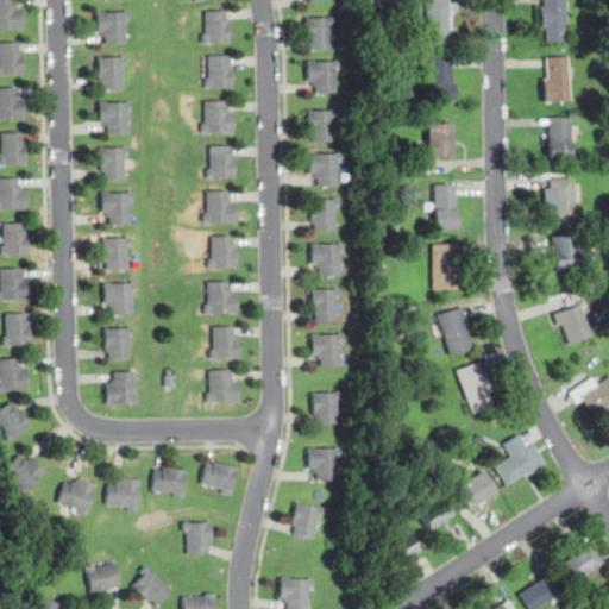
[(0,29),(0,0),(14,0),(14,7),(20,7),(20,29),(0,29)]
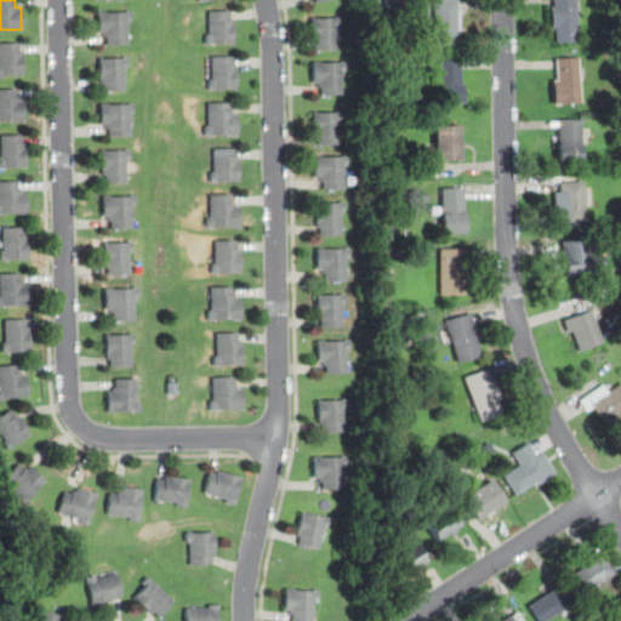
[(551,10),(556,9),(554,0),(575,0),(577,47),(557,47),(556,33),(551,33),(551,10)]
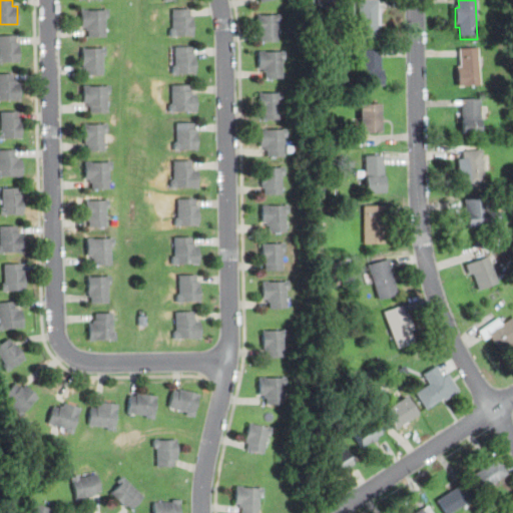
[(359,19),(353,19),(353,4),(359,4),(359,1),(379,1),(379,39),(359,39),(359,19)]
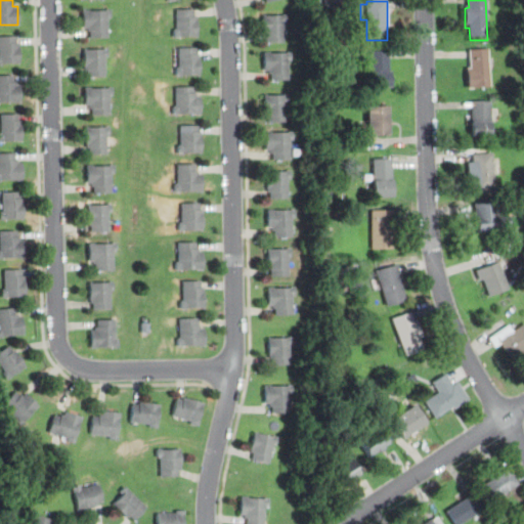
[(107,37),(91,37),(90,28),(84,28),(84,10),(110,9),(111,17),(106,17),(107,37)]
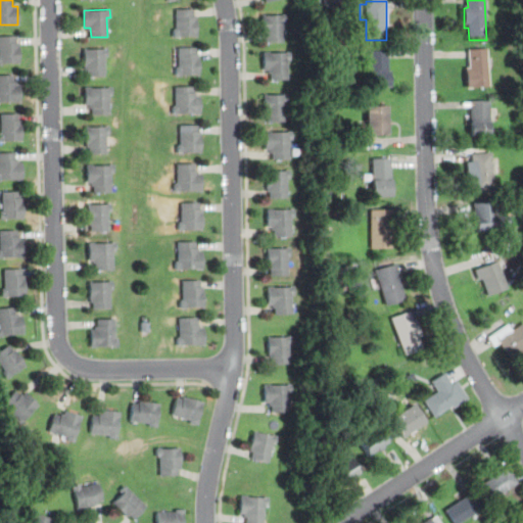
[(173,40),(173,32),(176,32),(175,11),(192,11),(193,20),(197,20),(198,39),(173,40)]
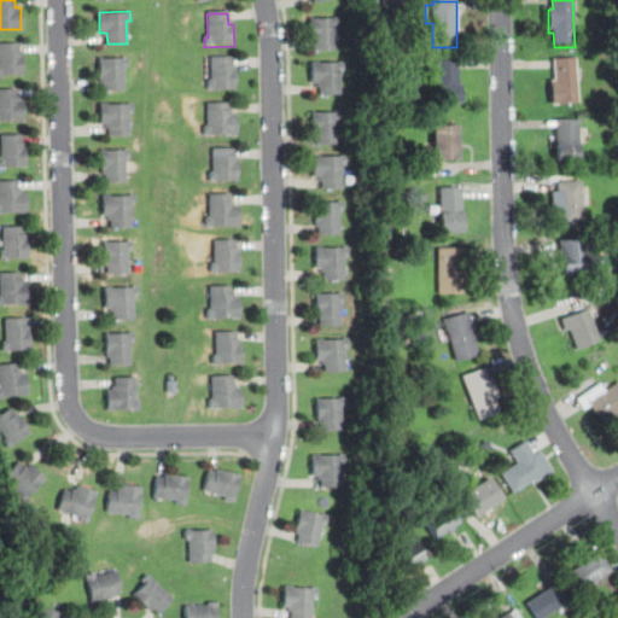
[(336,53),(315,53),(315,42),(310,44),(309,22),(338,21),(338,30),(334,30),(336,53)]
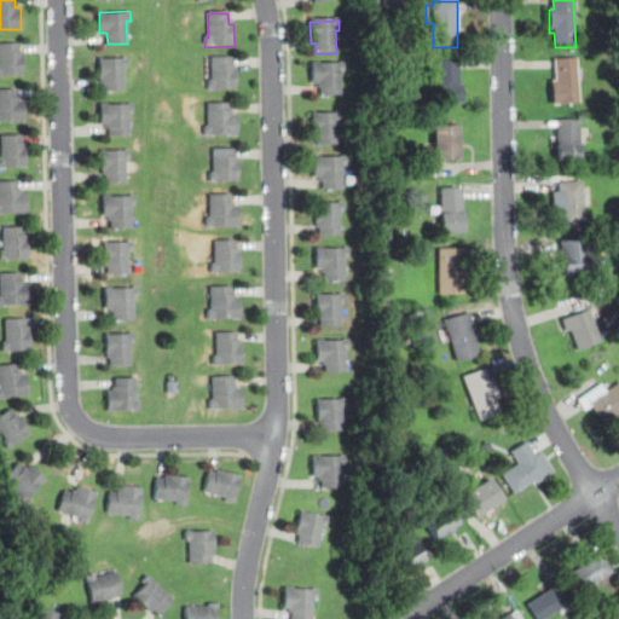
[(0,75),(0,42),(18,42),(18,53),(24,53),(24,75),(0,75)]
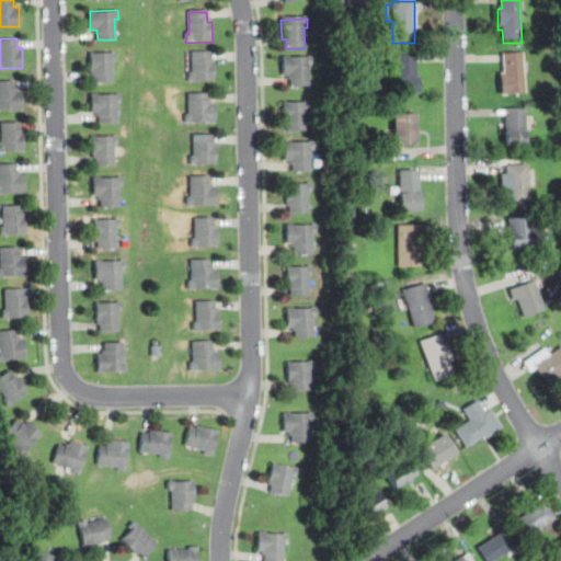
[(113,81),(94,82),(94,72),(90,72),(89,53),(115,53),(115,60),(112,60),(113,81)]
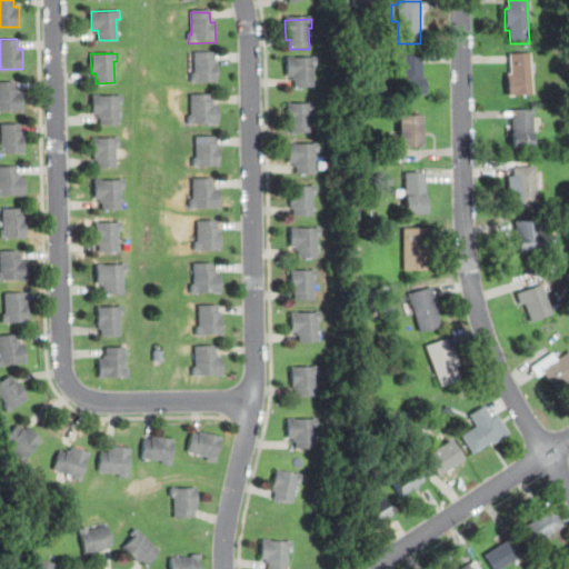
[(191,85),(191,77),(195,77),(195,55),(213,53),(213,65),(218,65),(219,85),(191,85)]
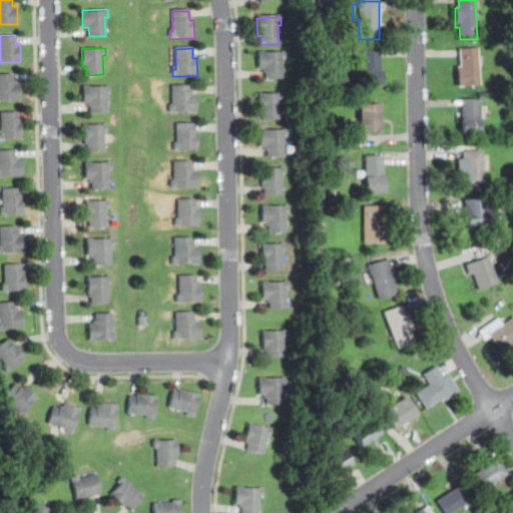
[(461,50),(478,49),(480,88),(459,89),(458,69),(462,69),(461,50)]
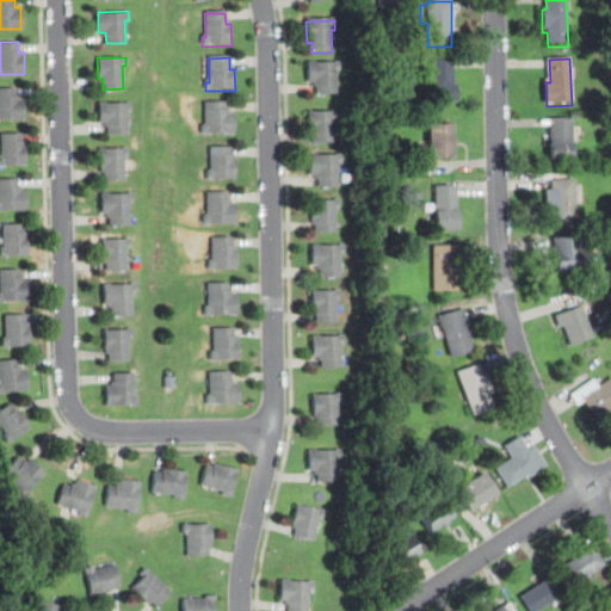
[(456,106),(432,106),(431,74),(426,74),(425,62),(455,61),(456,106)]
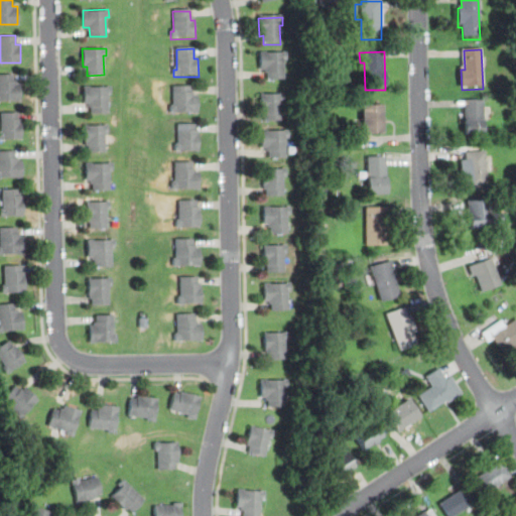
[(284,80),(267,80),(267,73),(260,73),(260,54),(286,53),(287,61),(283,61),(284,80)]
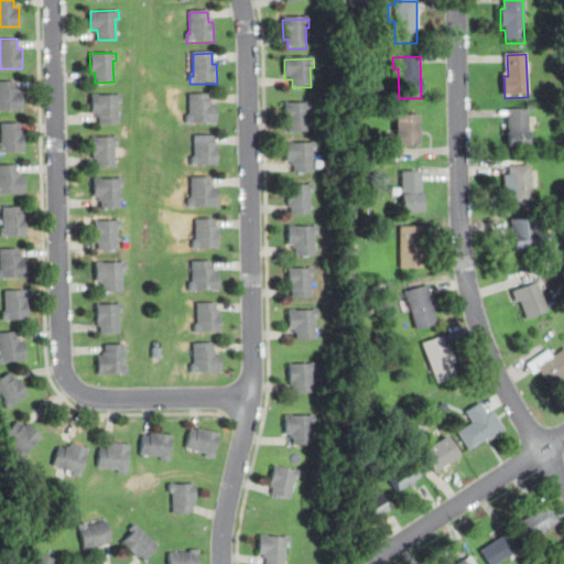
[(0,109),(0,79),(17,79),(17,90),(22,90),(22,109),(0,109)]
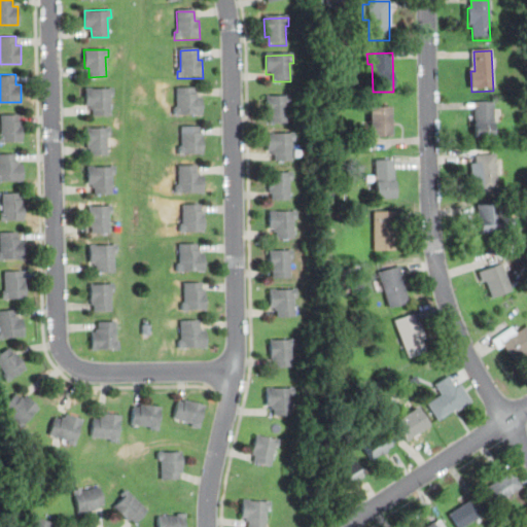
[(110,114),(94,115),(93,105),(86,106),(86,88),(112,88),(113,95),(109,95),(110,114)]
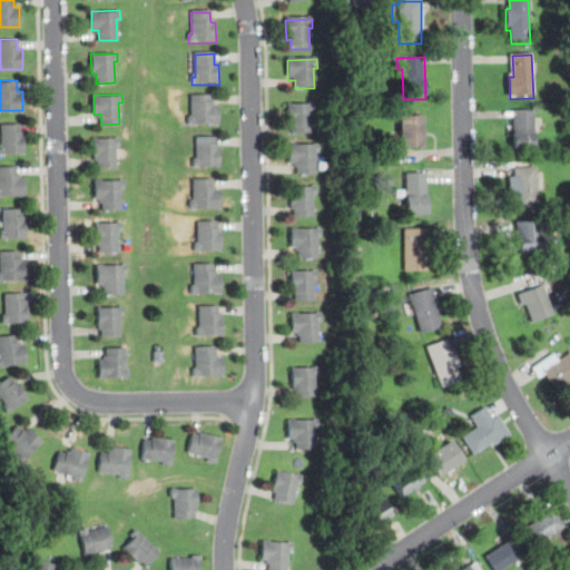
[(189,128),(189,119),(193,119),(192,97),(210,97),(210,107),(216,107),(216,127),(189,128)]
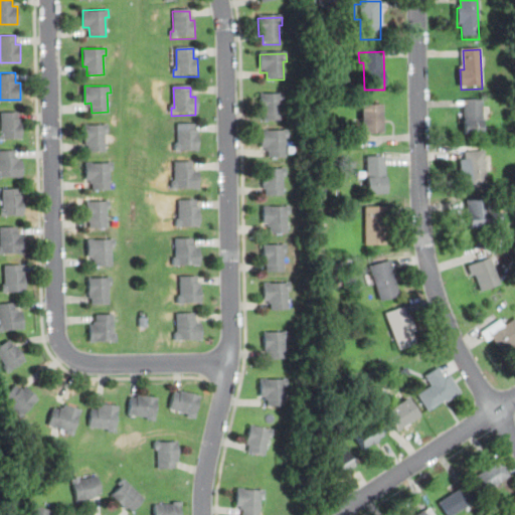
[(282,122),(266,123),(266,114),(261,114),(261,97),(285,96),(285,103),(281,103),(282,122)]
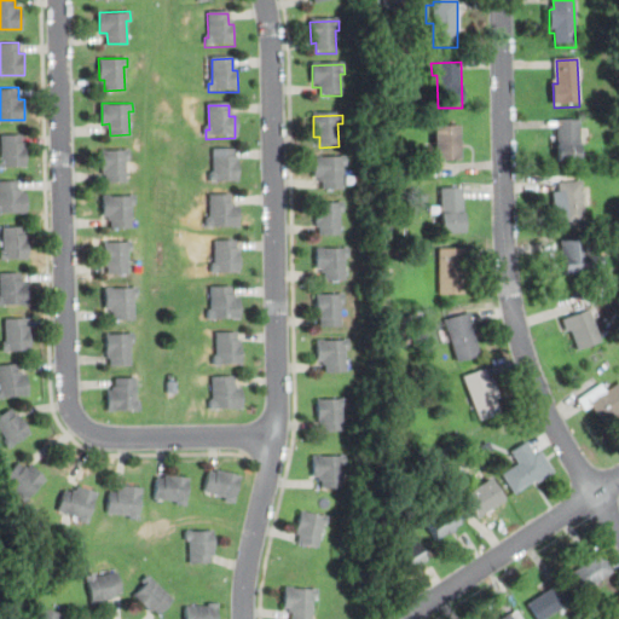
[(560,121),(582,122),(580,167),(559,167),(560,121)]
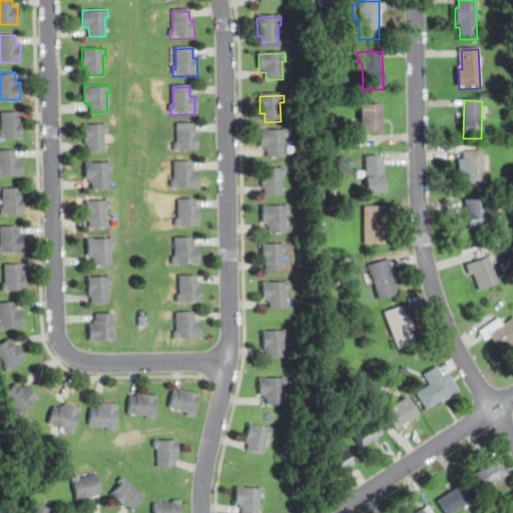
[(381,106),(382,136),(361,136),(361,106),(381,106)]
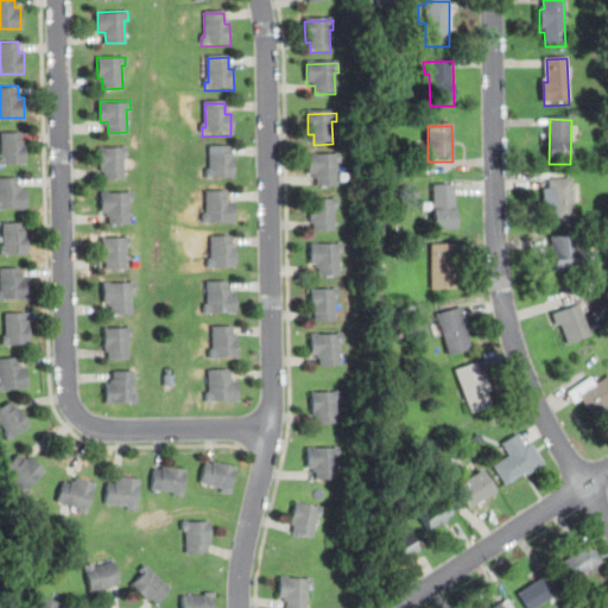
[(0,163),(0,130),(19,130),(20,141),(25,141),(25,163),(0,163)]
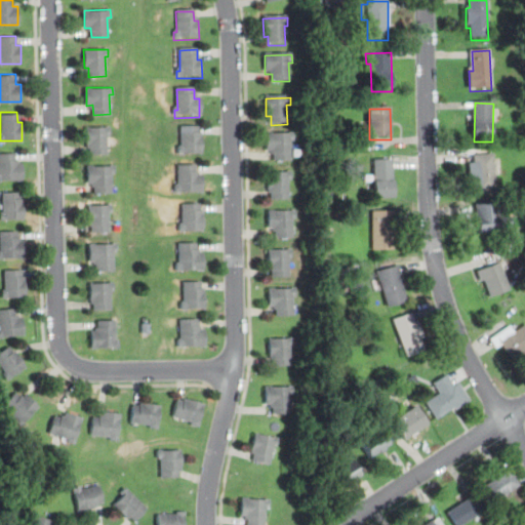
[(177,155),(177,148),(180,148),(180,127),(198,126),(198,136),(202,136),(203,155),(177,155)]
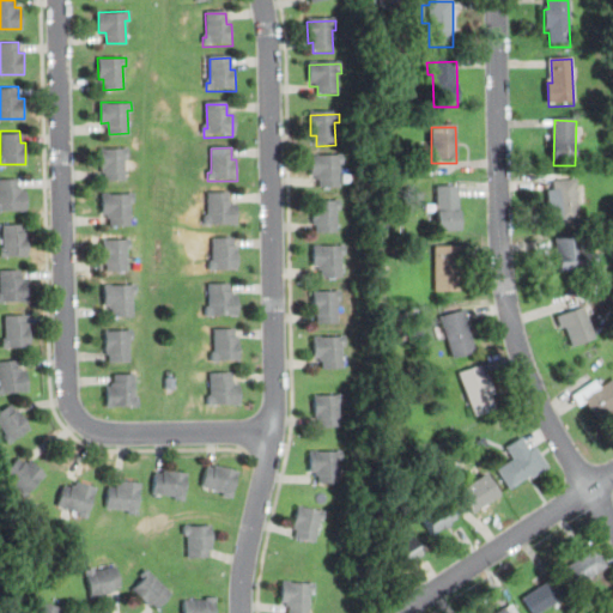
[(125,181),(105,181),(104,170),(99,171),(99,150),(127,149),(128,158),(123,158),(125,181)]
